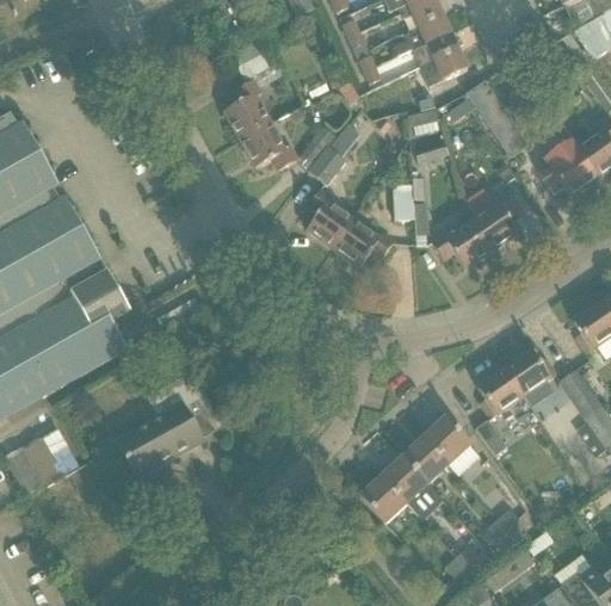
[(232,0),(229,1),(214,8),(226,36),(248,25),(238,0),(232,0)]
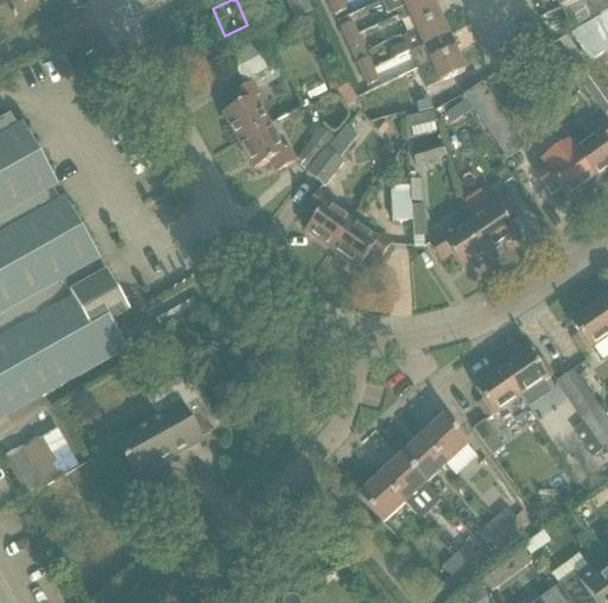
[(286,0),(293,14),(311,7),(308,0),(286,0)]
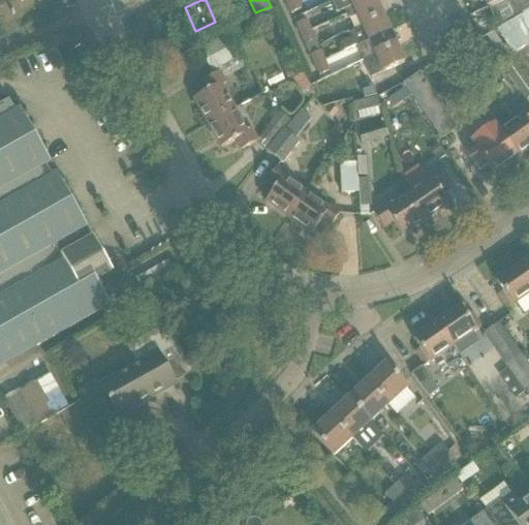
[(302,6),(299,0),(287,0),(285,1),(290,11),(302,6)]
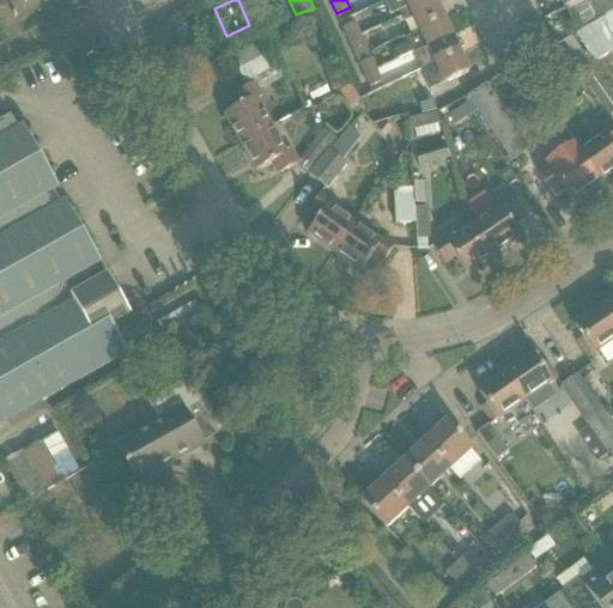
[(384,0),(389,11),(399,6),(401,11),(424,0),(384,0)]
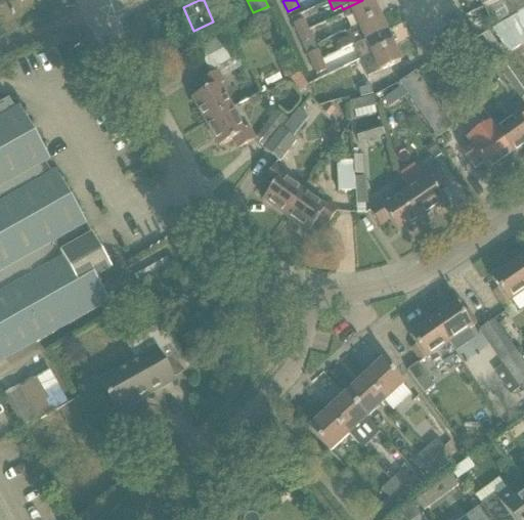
[(380,11),(375,0),(362,0),(343,9),(345,14),(353,10),(358,22),(380,11)]
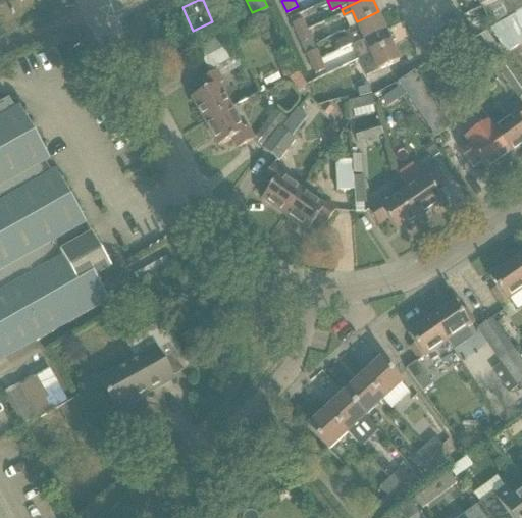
[(488,20),(521,0),(493,0),(481,6),(488,20)]
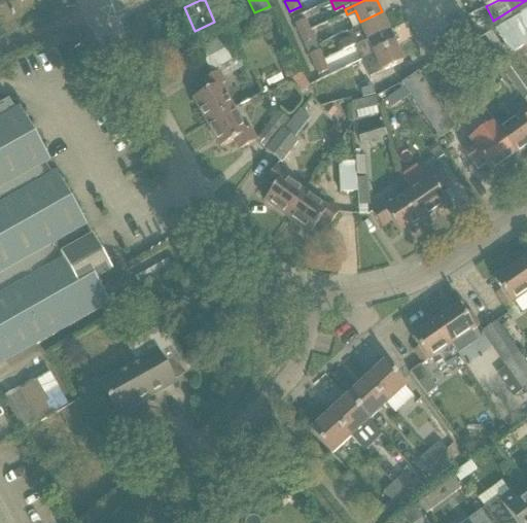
[(526,0),(493,21),(513,50),(526,41),(526,0)]
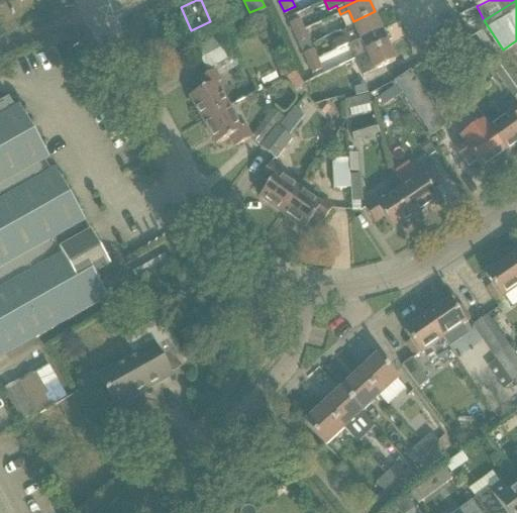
[(382,26),(375,11),(353,21),(354,23),(340,29),(343,35),(332,39),(336,47),(348,41),(382,26)]
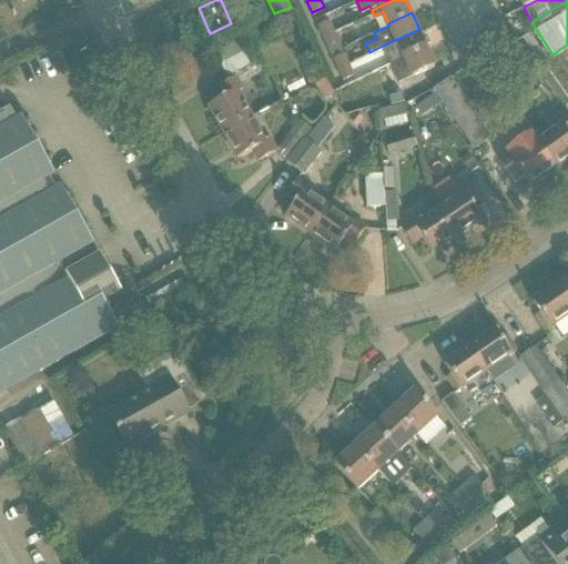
[(317,23),(322,34),(334,29),(330,18),(317,23)]
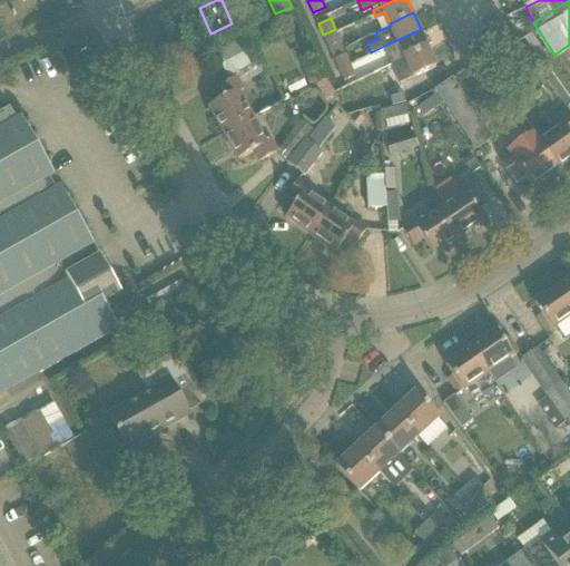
[(340,40),(335,29),(323,35),(327,46),(340,40)]
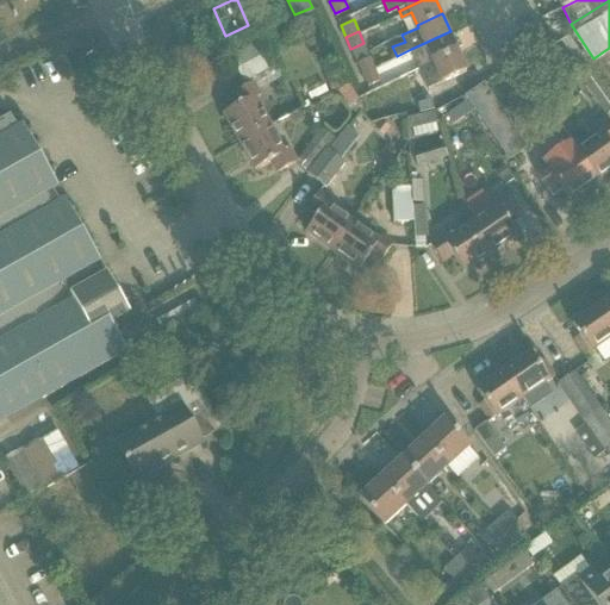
[(459,49),(450,31),(411,49),(419,66),(419,67),(459,49)]
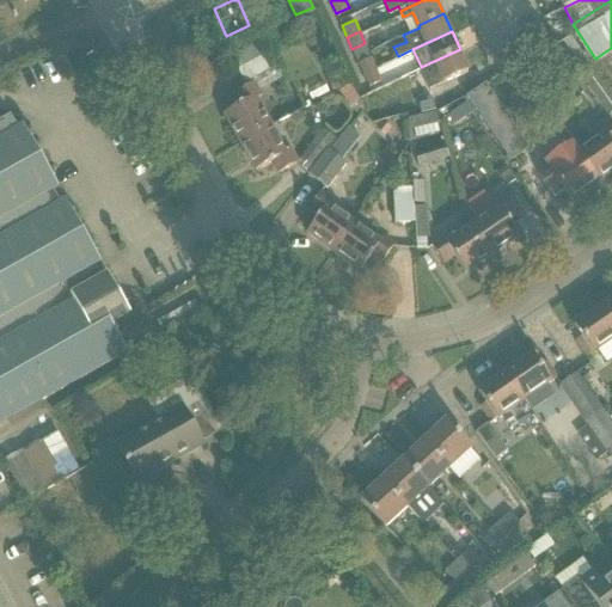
[(231,54),(244,81),(269,68),(256,41),(231,54)]
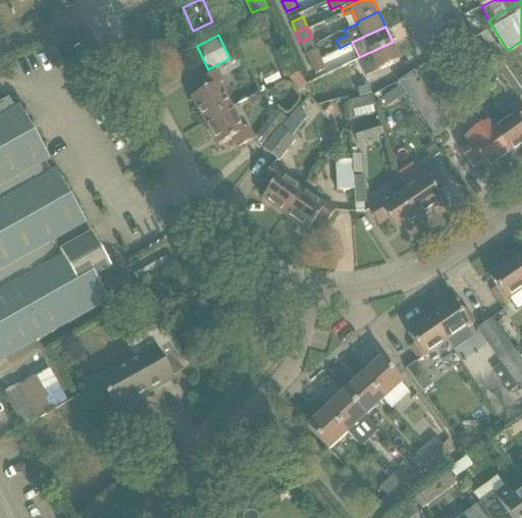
[(393,42),(359,57),(366,72),(400,57),(393,42)]
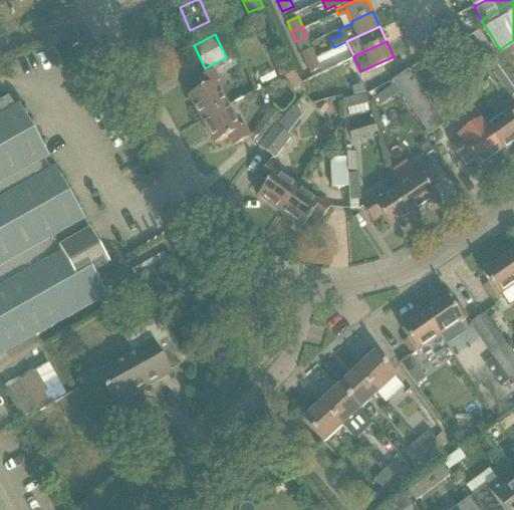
[(301,52),(305,61),(316,56),(312,47),(301,52)]
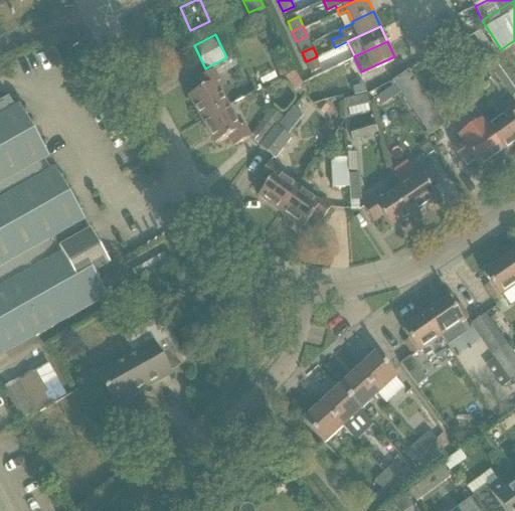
[(437,50),(421,60),(428,71),(444,62),(437,50)]
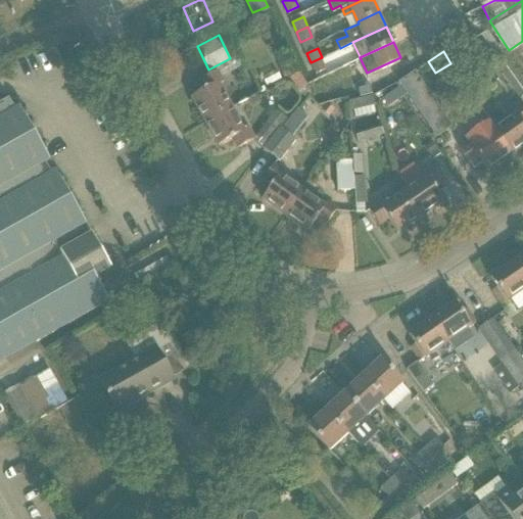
[(326,67),(322,57),(311,62),(316,73),(326,67)]
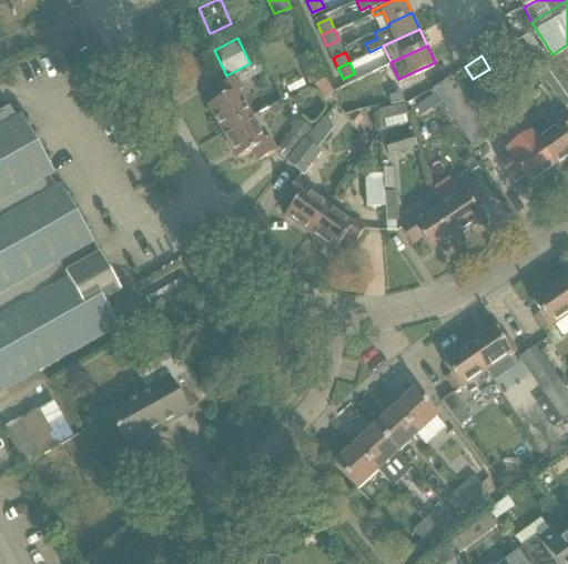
[(567,83),(555,64),(543,74),(565,106),(567,102),(567,83)]
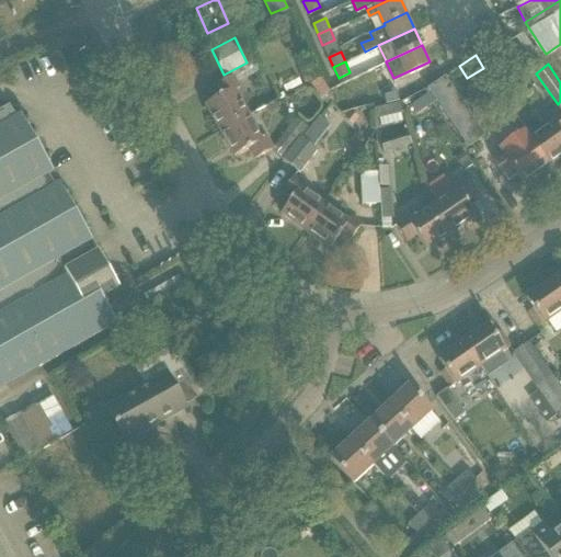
[(205,101),(219,127),(248,113),(233,88),(238,86),(231,74),(215,82),(220,93),(205,101)]
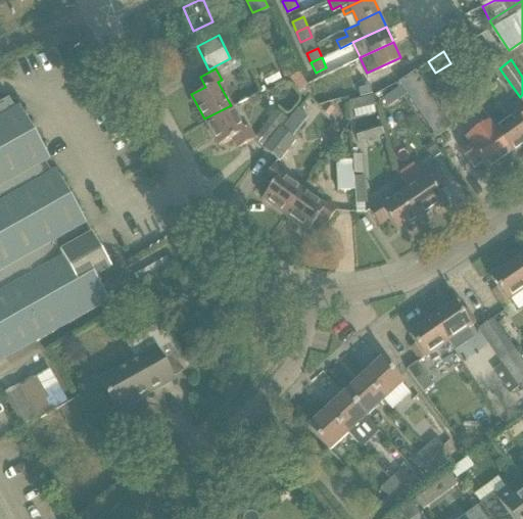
[(289,76),(298,90),(307,83),(298,69),(289,76)]
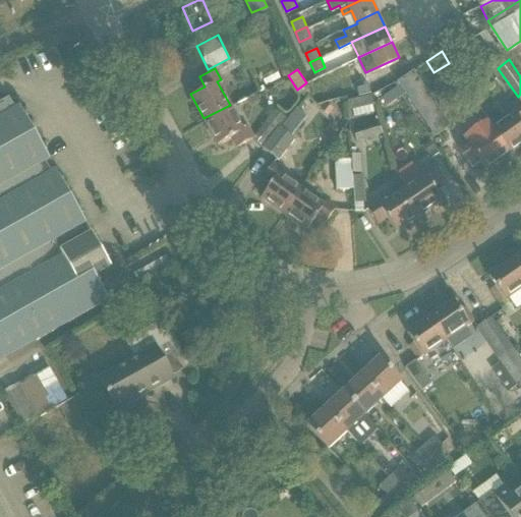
[(413,69),(396,80),(398,83),(399,82),(426,123),(442,112),(414,72),(414,71),(413,69)]
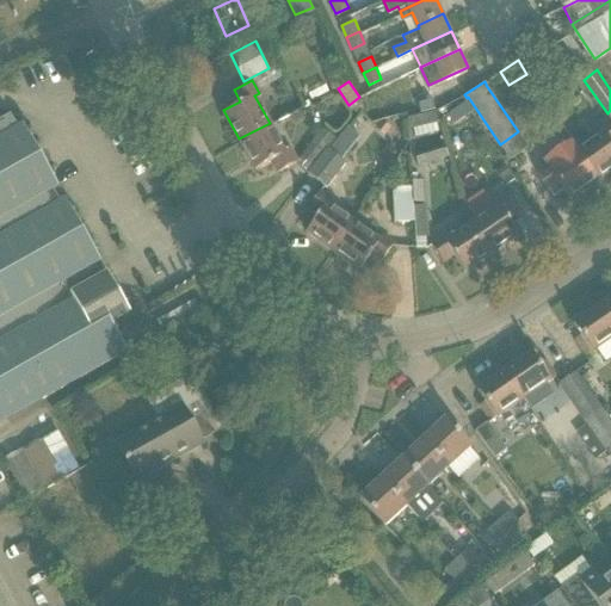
[(371,93),(378,113),(408,103),(402,84),(371,93)]
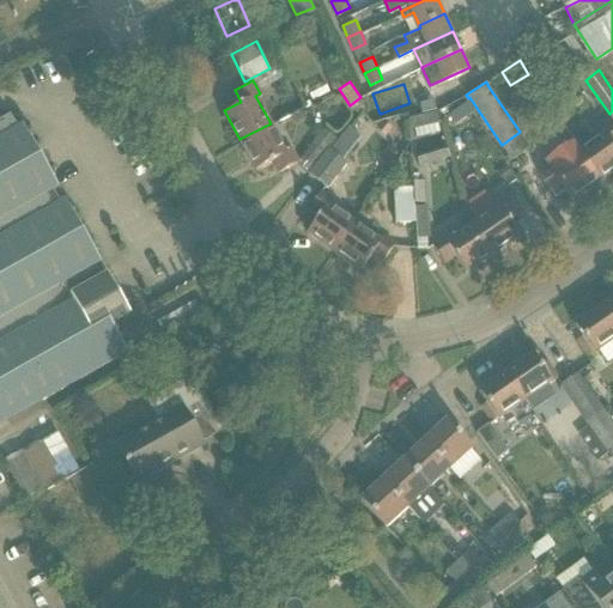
[(432,97),(419,99),(422,109),(435,105),(432,97)]
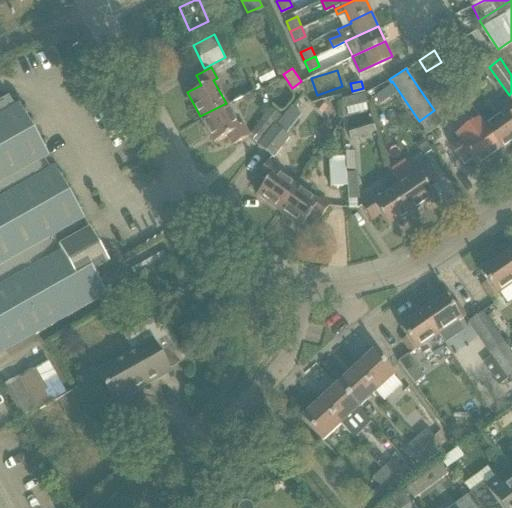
[(389,85),(376,94),(381,102),(395,93),(389,85)]
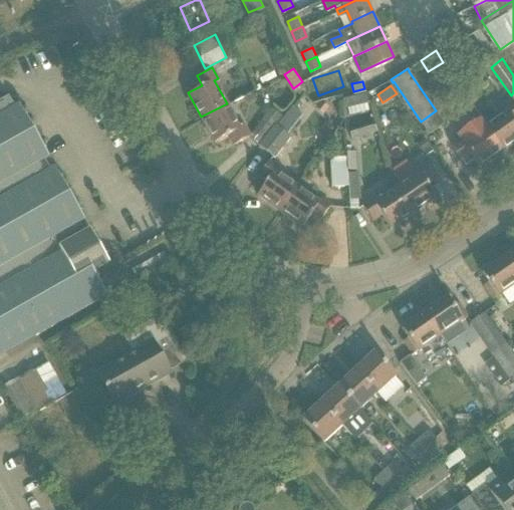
[(366,92),(341,98),(343,107),(368,101),(366,92)]
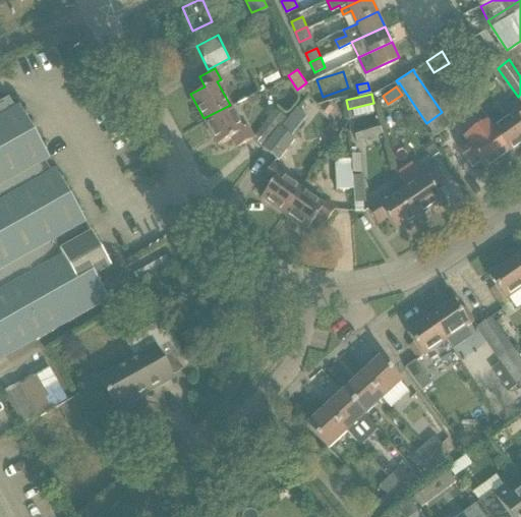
[(9,96),(0,100),(0,357),(108,297),(122,289),(109,266),(111,265),(105,255),(109,253),(104,244),(100,246),(92,231),(87,234),(80,223),(85,221),(80,212),(82,211),(81,209),(79,210),(61,178),(64,177),(63,175),(60,176),(55,168),(51,170),(45,159),(49,157),(44,149),(47,147),(46,145),(44,147),(25,114),(27,113),(26,111),(24,113),(19,104),(15,107),(9,96)]
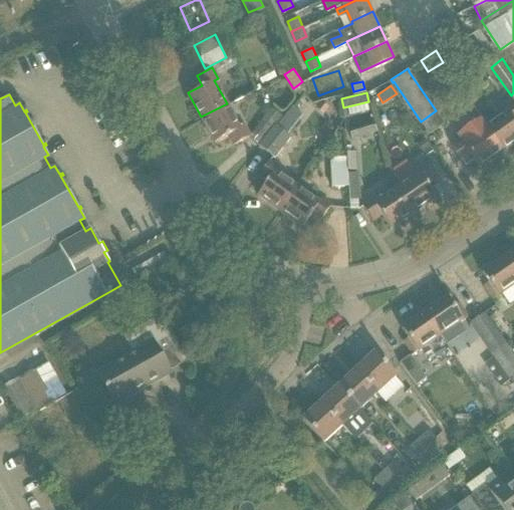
[(507,110),(486,125),(502,149),(513,140),(513,99),(504,106),(507,110)]
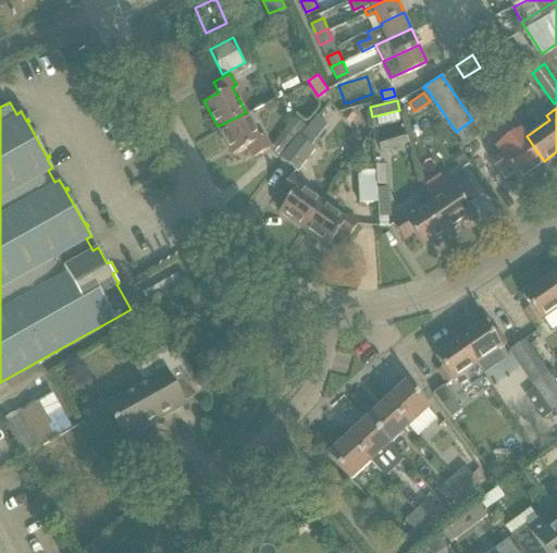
[(259,137),(246,112),(218,126),(232,152),(248,145),(254,155),(270,145),(264,134),(259,137)]
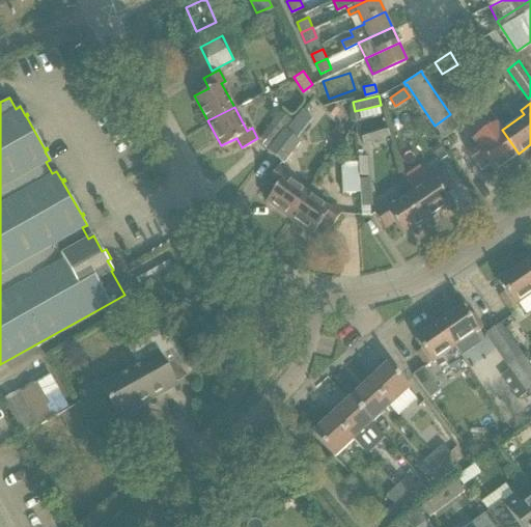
[(268,147),(292,119),(280,109),(270,121),(271,122),(258,137),(259,138),(258,140),(268,147)]
